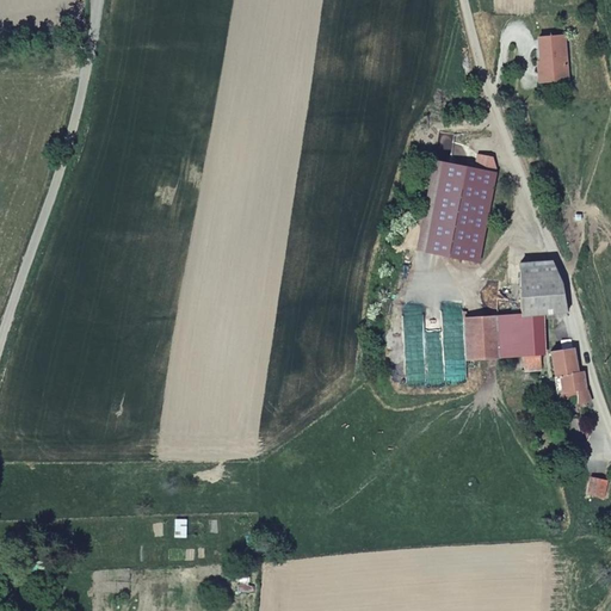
[(545,79),(565,78),(562,35),(536,36),(538,61),(544,61),(545,79)]
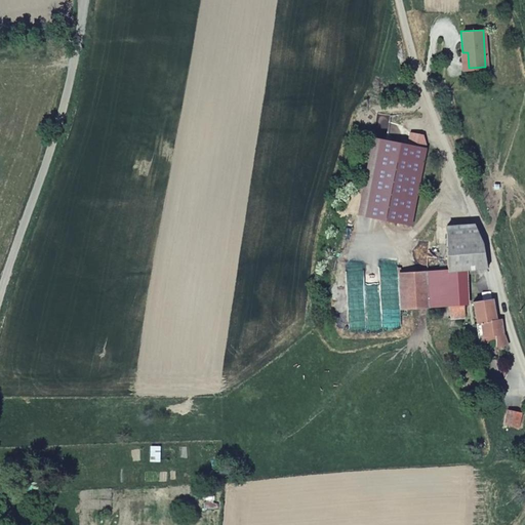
[(468,52),(462,52),(458,52),(459,69),(469,68),(468,52)]
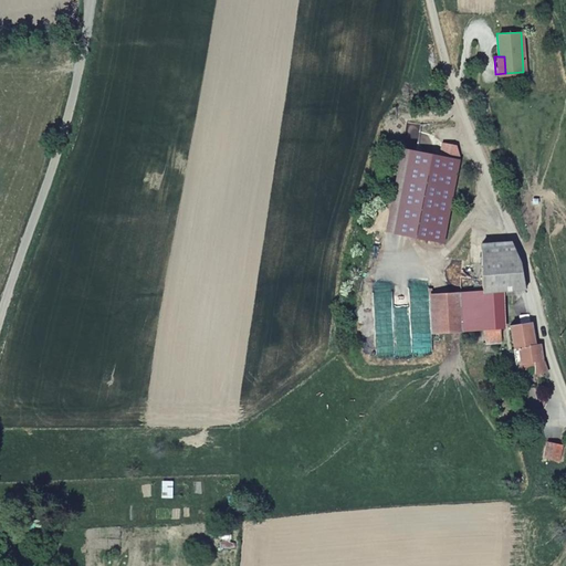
[(439,158),(409,152),(394,234),(443,243),(460,158),(456,148),(441,145),(439,158)]
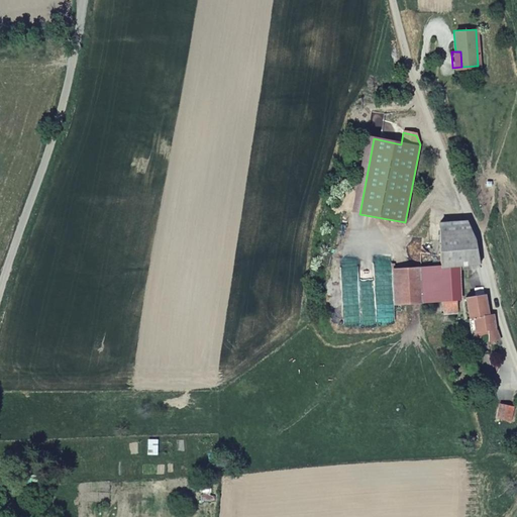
[(481,266),(474,233),(469,220),(438,222),(439,242),(440,267),(393,270),(395,305),(422,303),(443,302),(457,301),(462,300),(461,300),(459,267),(481,266)]
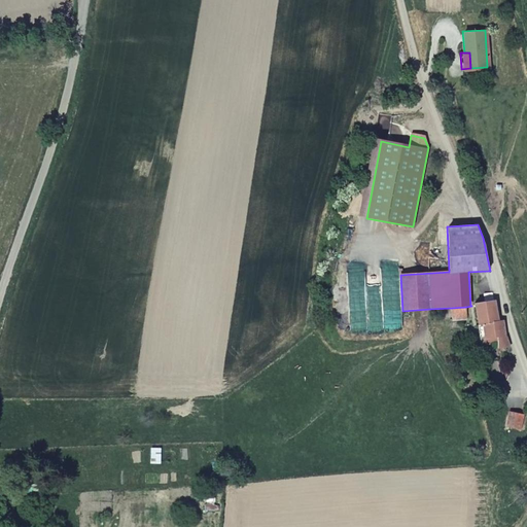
[(486,303),(495,302),(493,293),(484,295),(486,303)]
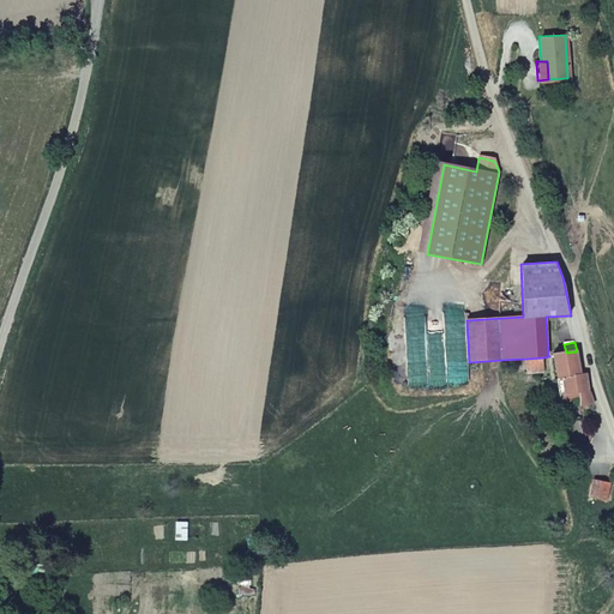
[(555,355),(553,356),(563,401),(573,401),(575,403),(582,403),(583,405),(596,404),(590,389),(587,373),(582,374),(577,351),(566,353),(561,354),(555,355)]
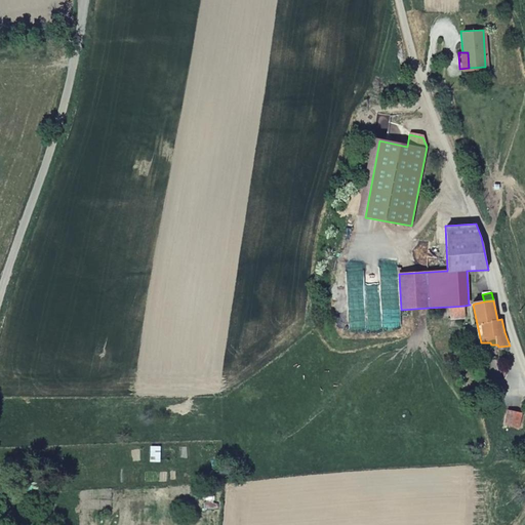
[(466,318),(465,306),(450,307),(451,319),(466,318)]
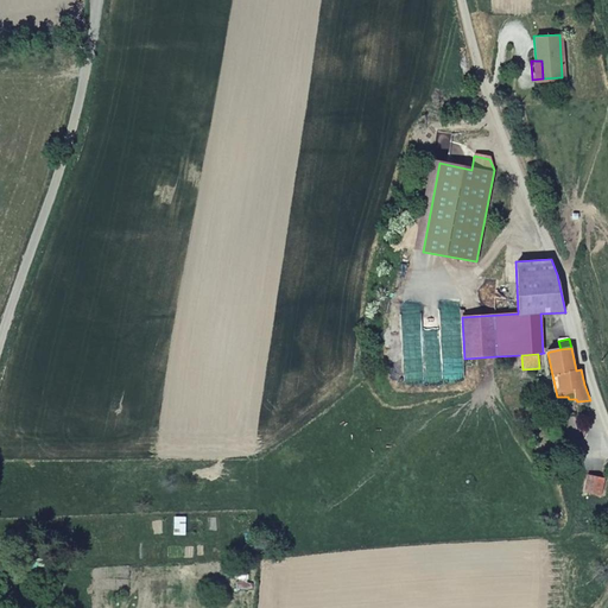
[(602,496),(606,480),(589,476),(586,494),(602,496)]
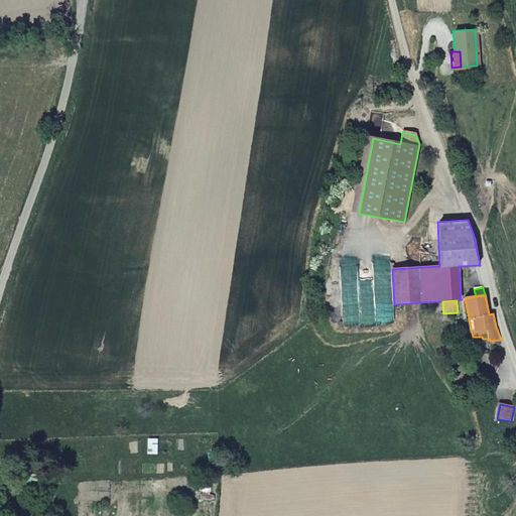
All buildings are outlined.
